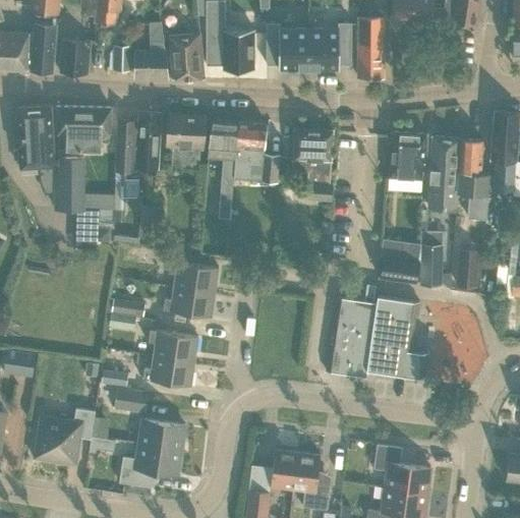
[(60,0),(32,0),(31,14),(59,16),(60,0)]
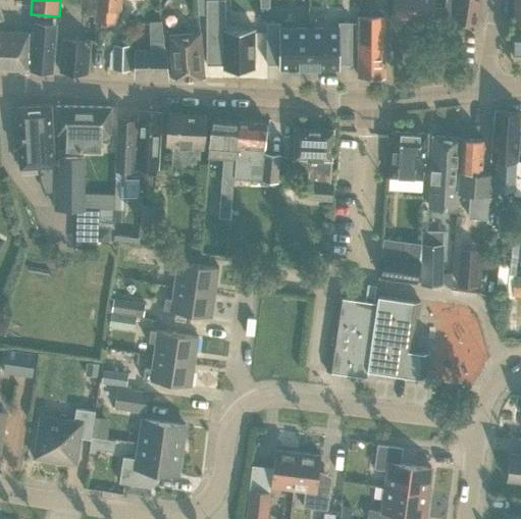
[(83,0),(83,7),(99,8),(97,23),(115,26),(116,9),(120,10),(121,0),(83,0)]
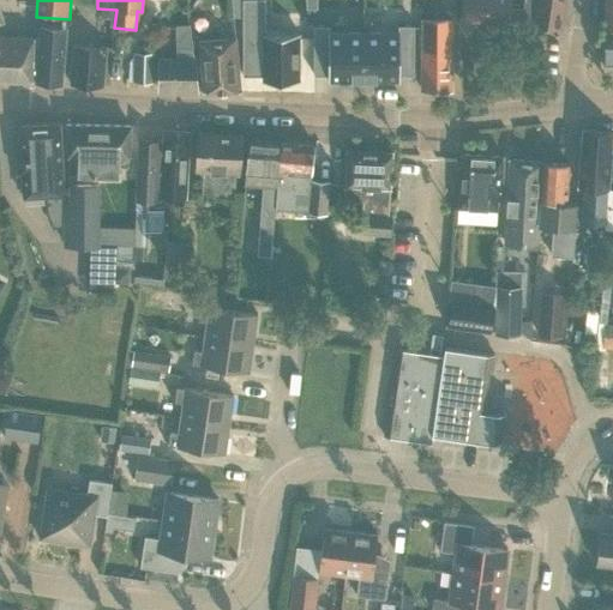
[(230,0),(232,18),(242,18),(242,78),(264,78),(264,84),(265,84),(275,84),(300,84),(300,37),(300,36),(265,36),(265,1),(244,1),(242,0),(230,0)]
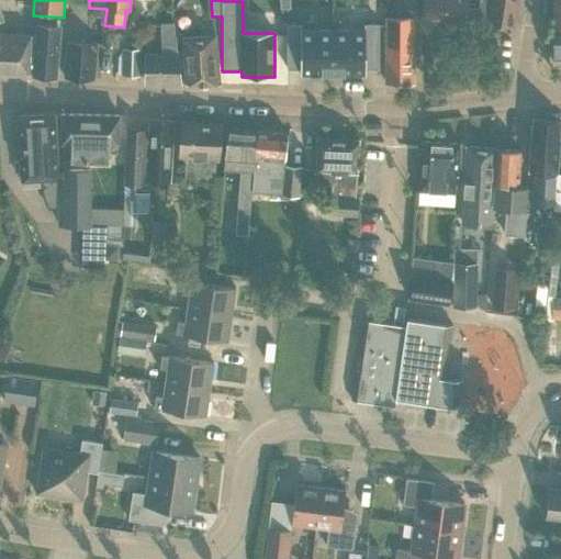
[(468,22),(478,22),(479,10),(468,9),(468,0),(427,0),(427,22),(468,22)]
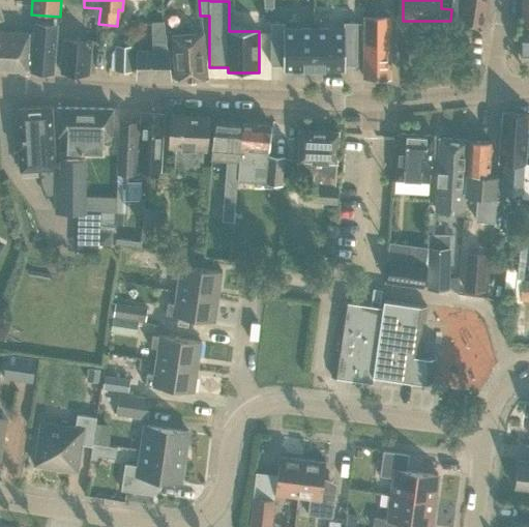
[(452,0),(451,9),(450,21),(460,22),(485,26),(488,0),(452,0)]
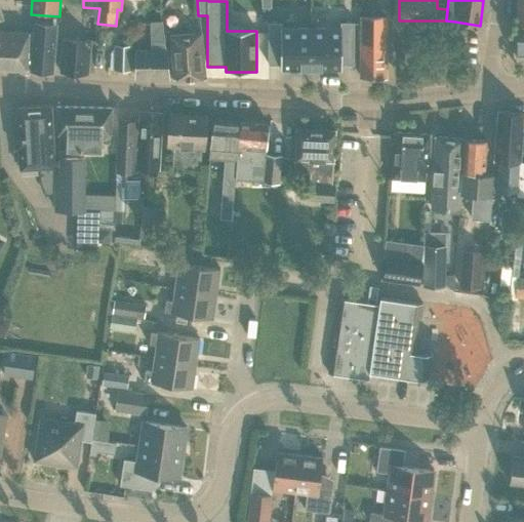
[(362,21),(362,55),(386,56),(386,21),(362,21)]
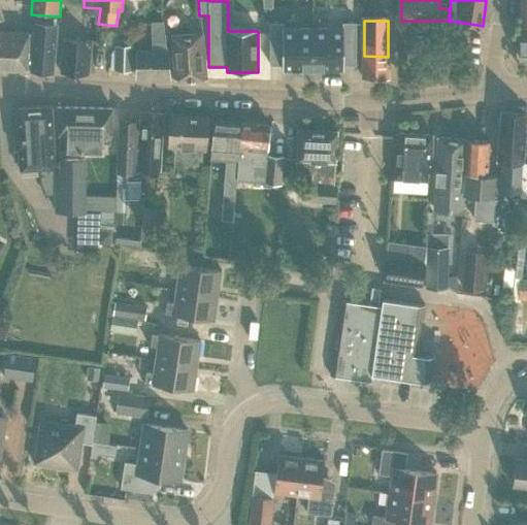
[(37,24),(32,71),(54,73),(58,26),(37,24)]
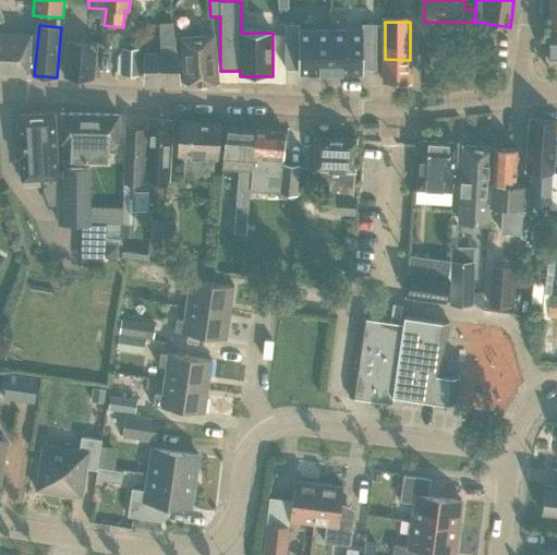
[(299,27),(286,27),(286,71),(299,71),(299,77),(331,77),(331,34),(299,34),(299,27)]
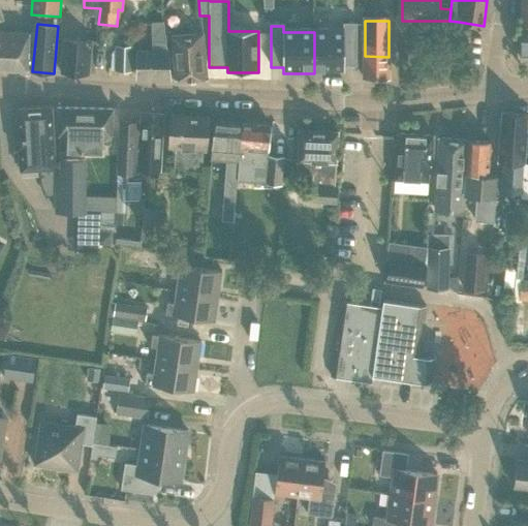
[(345,33),(314,32),(314,73),(345,74),(345,67),(358,67),(358,26),(345,26),(345,33)]
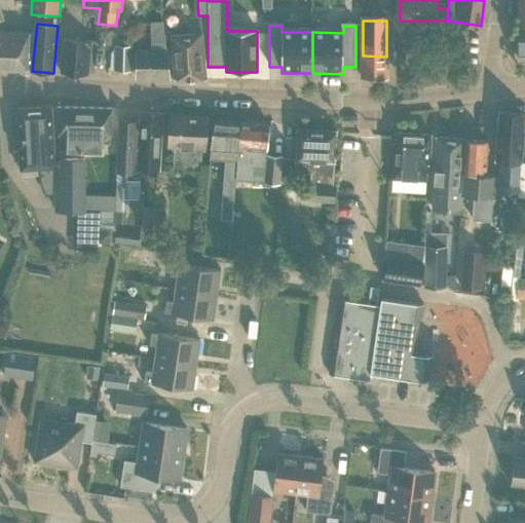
[(0,69),(28,71),(30,35),(0,32),(0,69)]
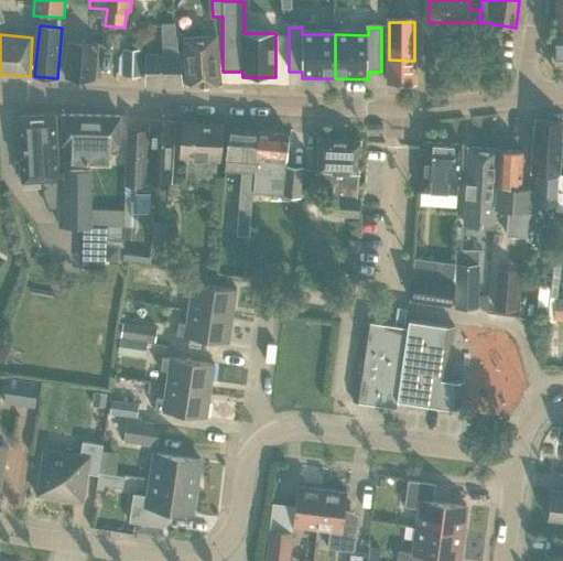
[(187,87),(222,86),(217,39),(183,41),(187,87)]
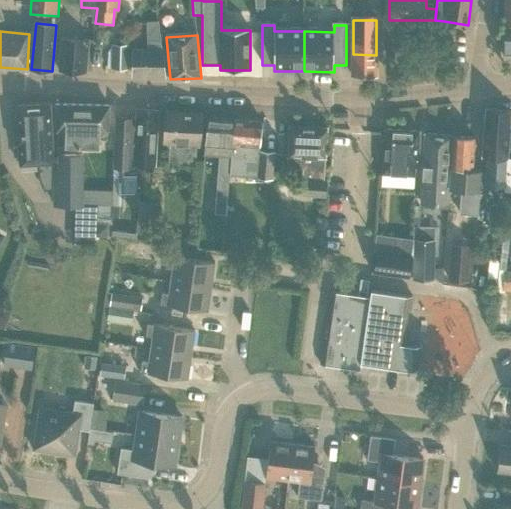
[(86,73),(89,41),(62,39),(59,72),(86,73)]
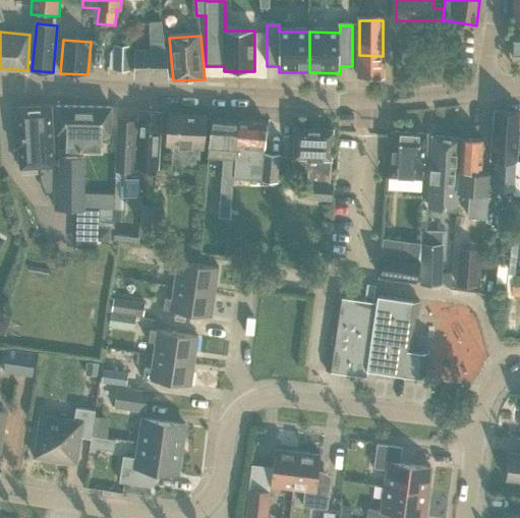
[(154,43),(154,51),(154,53),(136,52),(135,78),(167,79),(165,44),(154,43)]
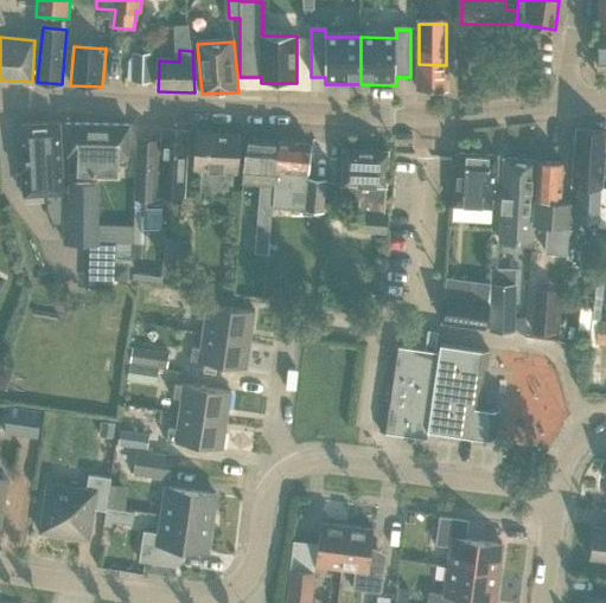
[(153,55),(134,53),(133,83),(152,84),(153,55)]
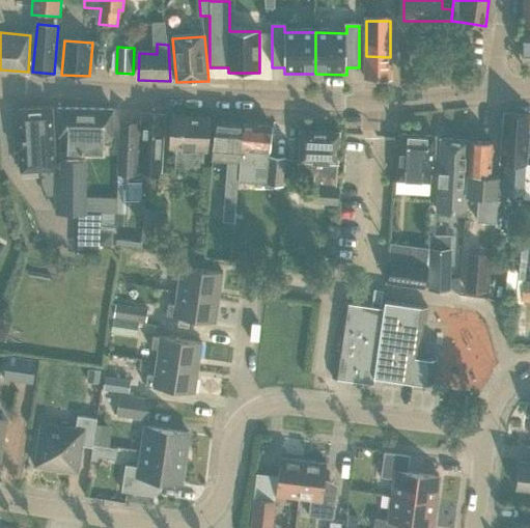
[(390,57),(366,56),(365,56),(365,80),(391,80),(391,57),(390,57)]
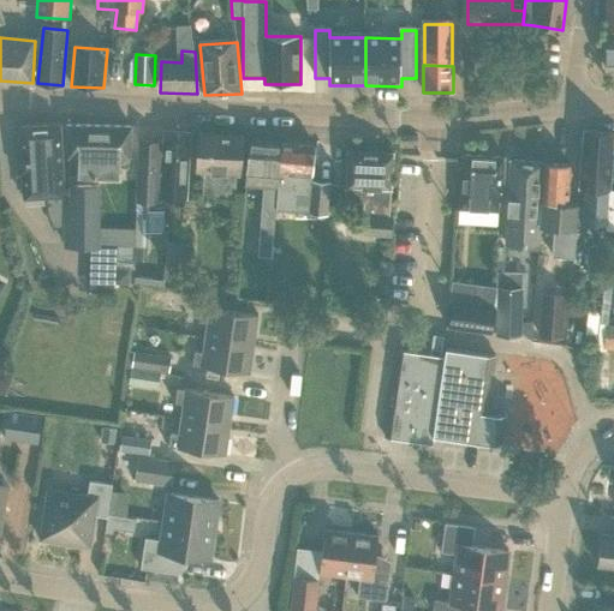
[(65,126),(70,187),(78,187),(78,178),(120,178),(121,160),(130,160),(131,129),(65,126)]
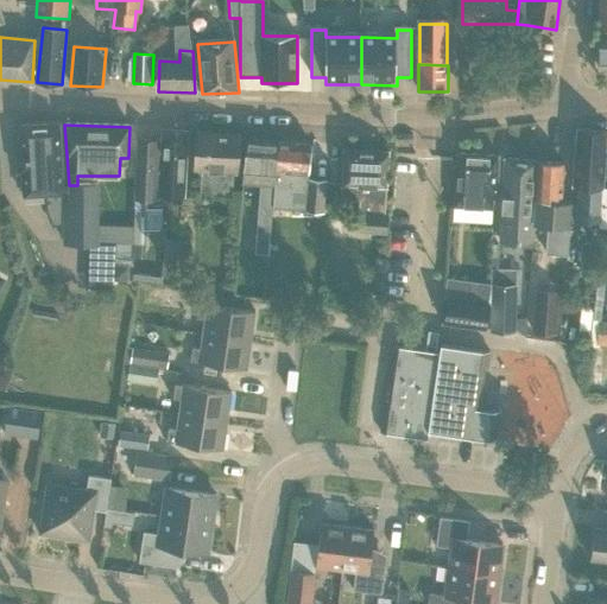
[(58,126),(20,128),(23,153),(17,153),(18,175),(24,173),(25,198),(63,196),(58,126)]
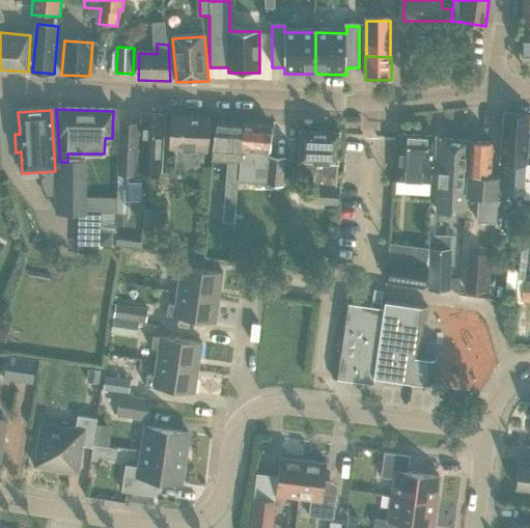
[(501,151),(507,151),(526,154),(527,154),(529,128),(529,116),(504,114),(501,151)]
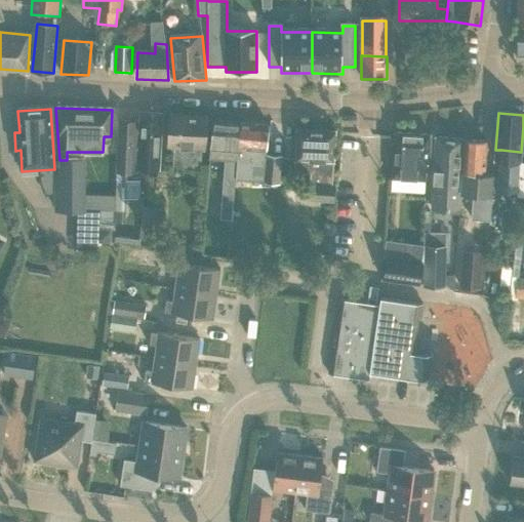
[(161,115),(142,114),(142,123),(119,122),(117,175),(135,175),(136,170),(159,171),(161,115)]
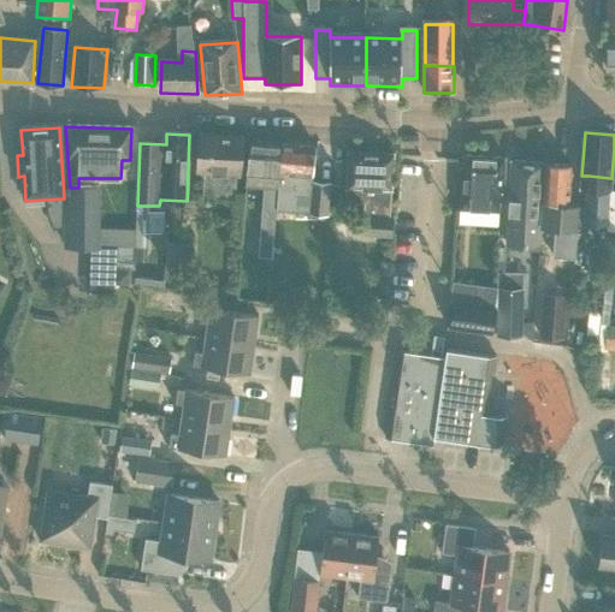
[(241,176),(243,137),(200,135),(199,174),(205,174),(203,198),(236,200),(237,176),(241,176)]
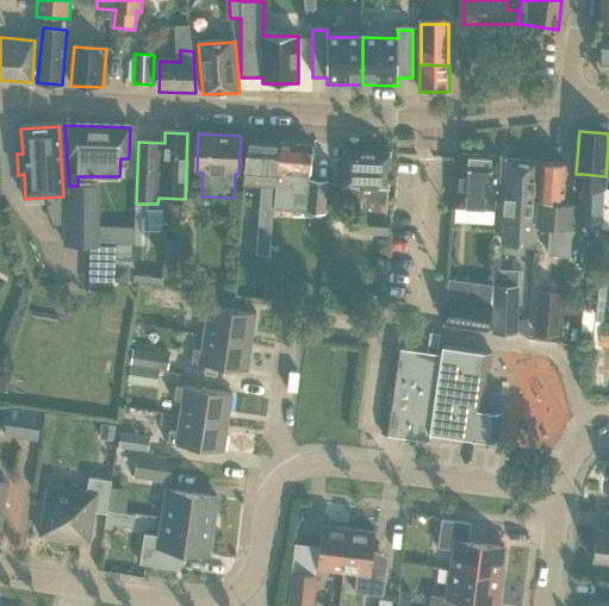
[(259,256),(271,257),(274,208),(280,144),(248,142),(244,185),(265,187),(259,256)]
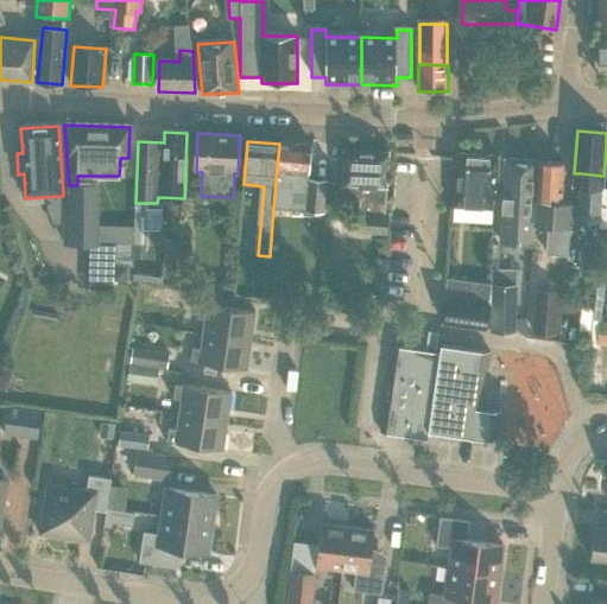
[(311,146),(279,144),(273,208),(305,211),(305,213),(324,214),(327,183),(309,180),(311,146)]
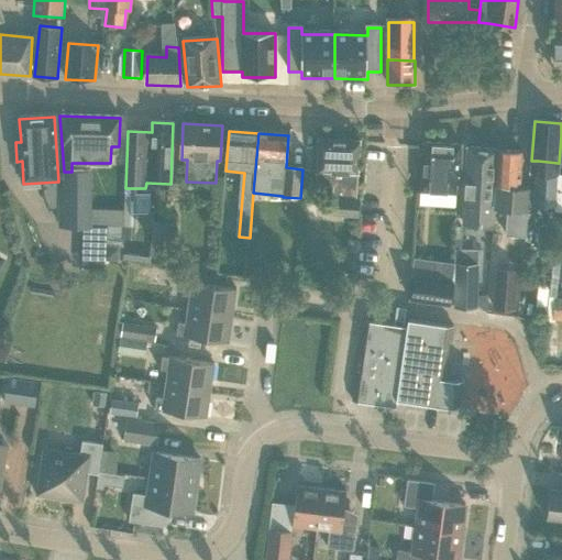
[(355,201),(360,142),(319,141),(318,186),(337,187),(337,200),(333,200),(332,217),(357,219),(359,201),(355,201)]
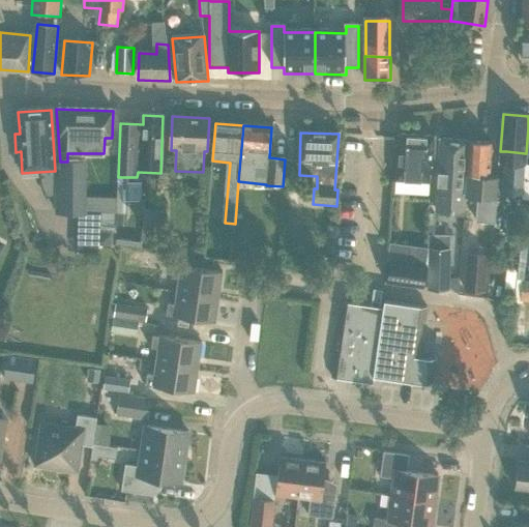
[(433,171),(435,138),(399,136),(395,181),(430,183),(430,171),(433,171)]
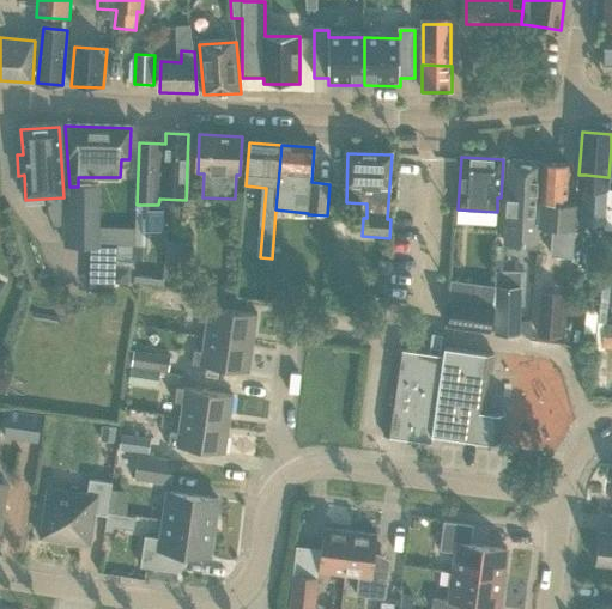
[(504,244),(537,247),(543,164),(509,162),(504,244)]
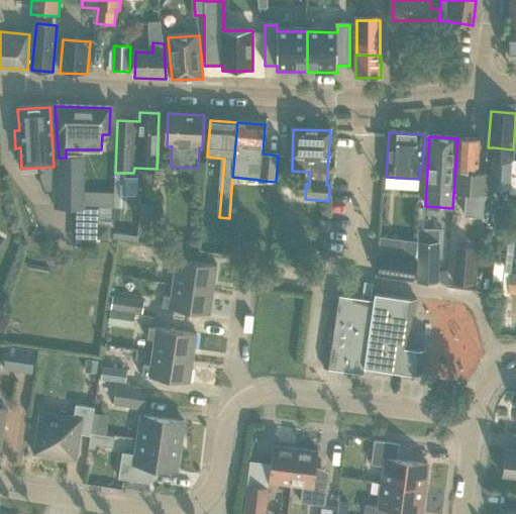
[(482,228),(486,173),(477,173),(479,140),(458,138),(454,192),(466,193),(463,214),(473,215),(472,227),(482,228)]
